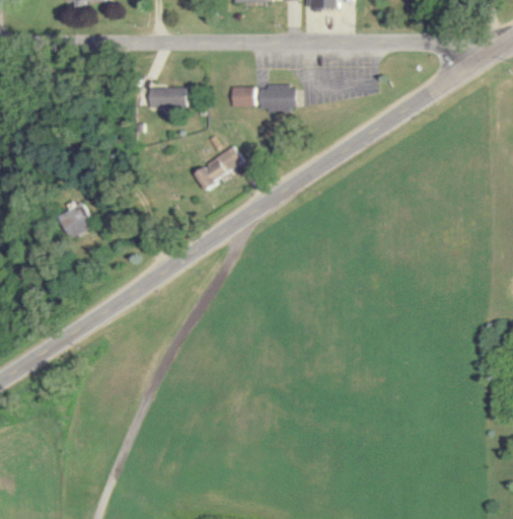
[(301,0),(301,7),(337,8),(338,2),(352,2),(351,0),(301,0)]
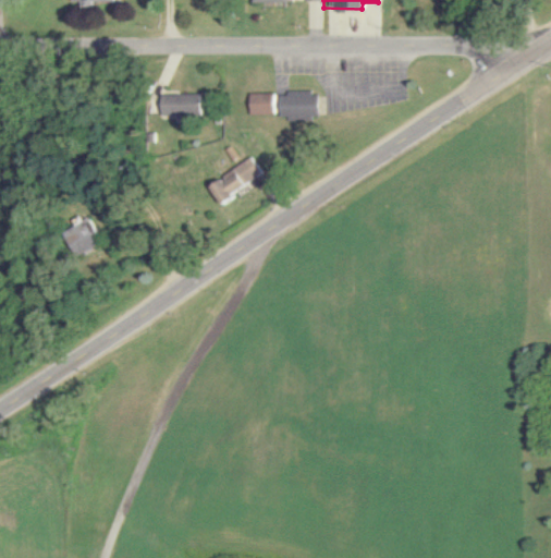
[(277,93),(278,120),(316,119),(316,92),(277,93)]
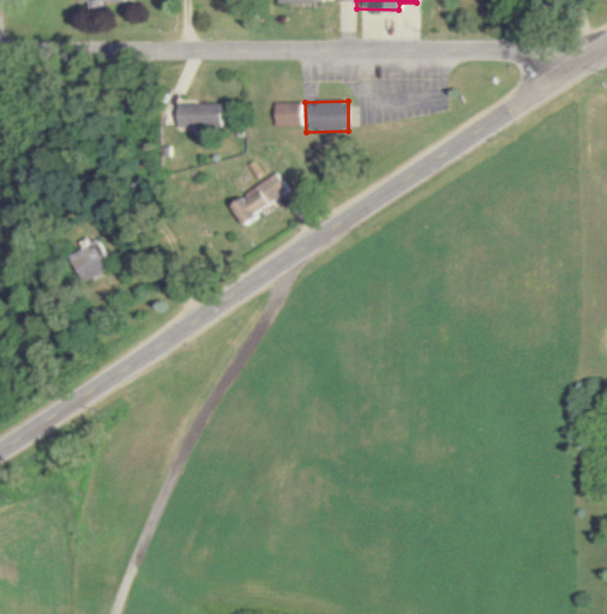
[(272,126),(300,126),(300,103),(272,103),(272,126)]
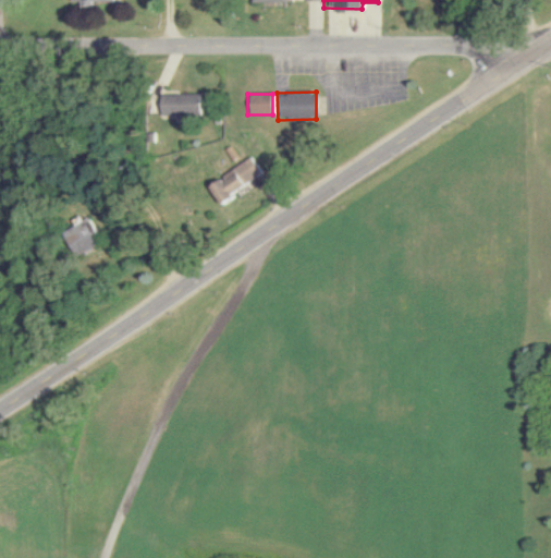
[(160,114),(199,116),(199,95),(160,95),(160,114)]
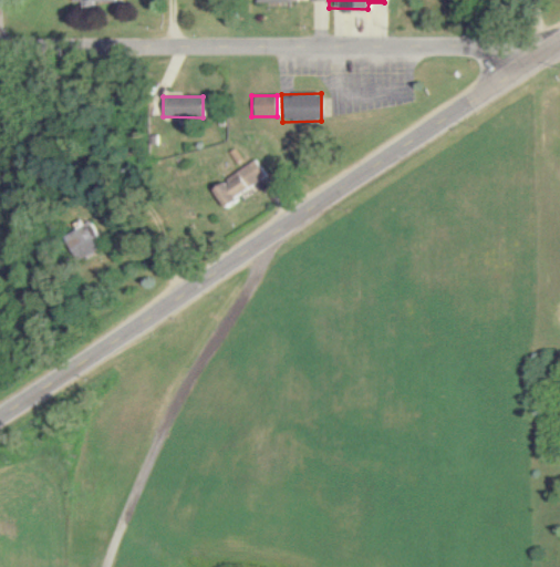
[(211,188),(225,209),(238,200),(235,196),(263,176),(253,161),(211,188)]
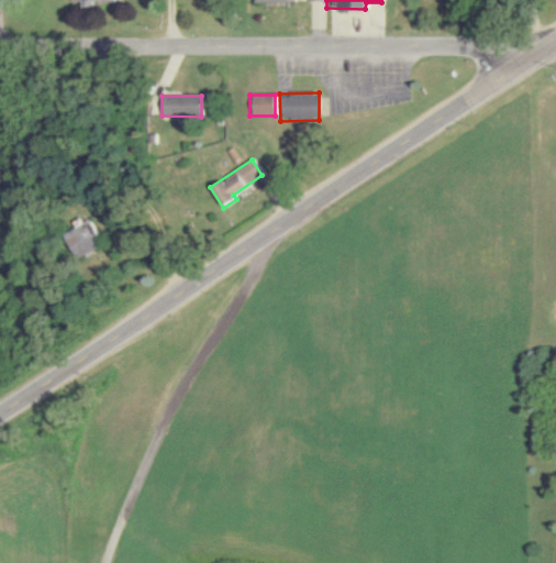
[(78,257),(102,245),(90,221),(66,233),(78,257)]
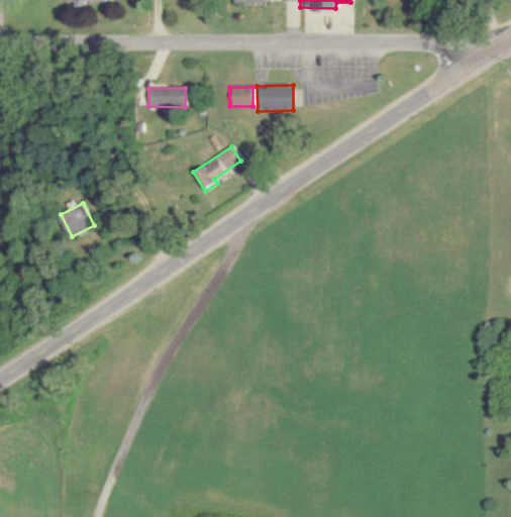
All buildings are outlined.
